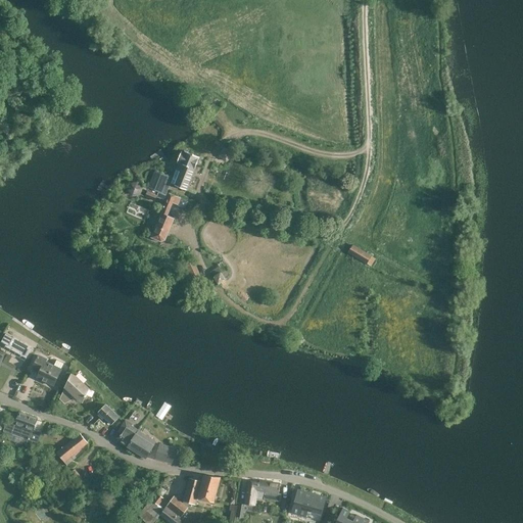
[(226,148),(220,155),(228,161),(233,154),(226,148)]
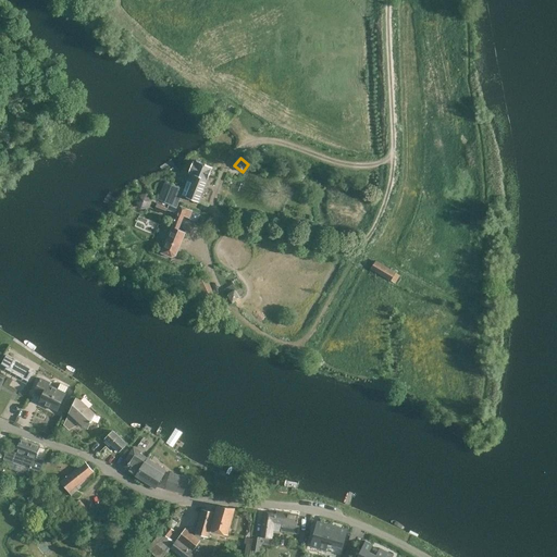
[(198,203),(212,168),(196,161),(184,190),(165,183),(158,201),(152,199),(148,194),(139,196),(136,203),(141,210),(150,209),(165,214),(170,206),(176,208),(182,197),(186,198),(186,199),(198,203)]
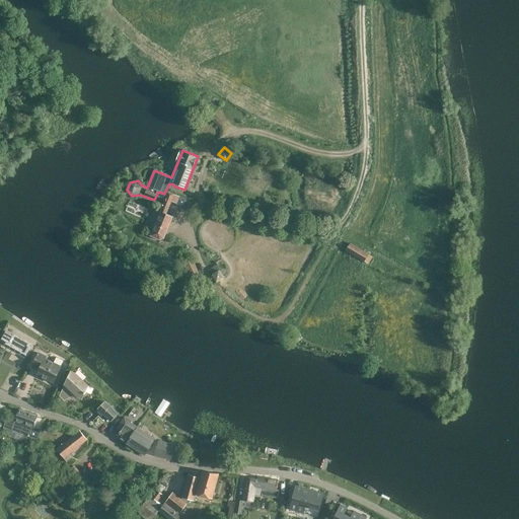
[(176,204),(179,197),(168,193),(150,236),(160,240),(164,238),(173,217),(166,214),(171,202),(176,204)]
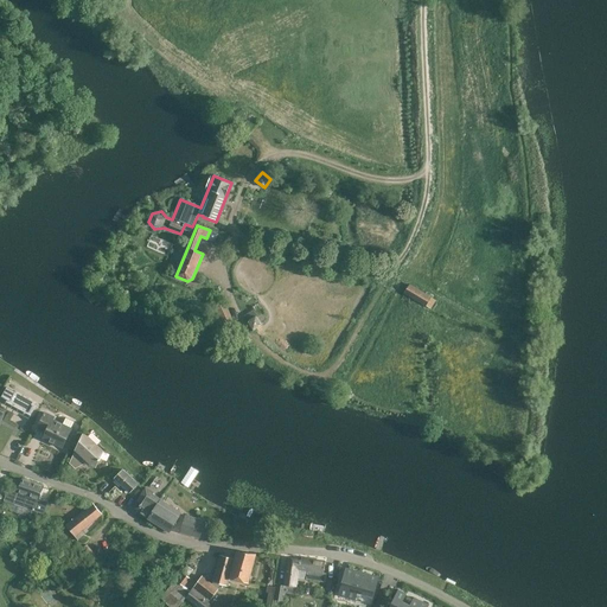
[(210,230),(206,238),(215,242),(218,234),(210,230)]
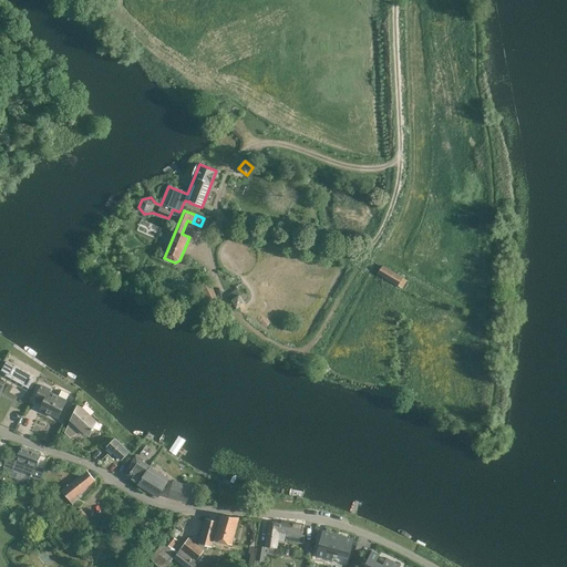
[(402,289),(406,280),(383,266),(379,274),(402,289)]
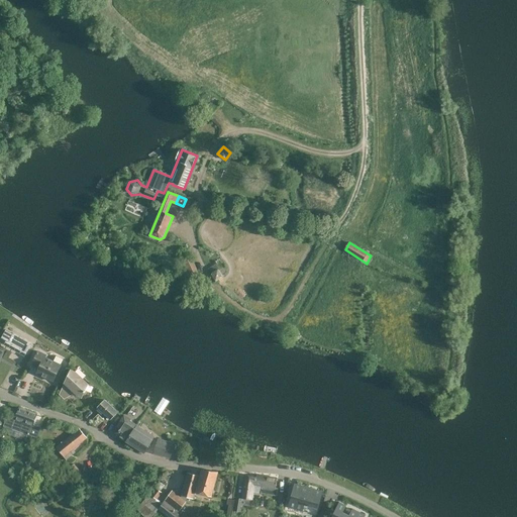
[(224,277),(219,269),(211,274),(216,282),(216,281),(224,277)]
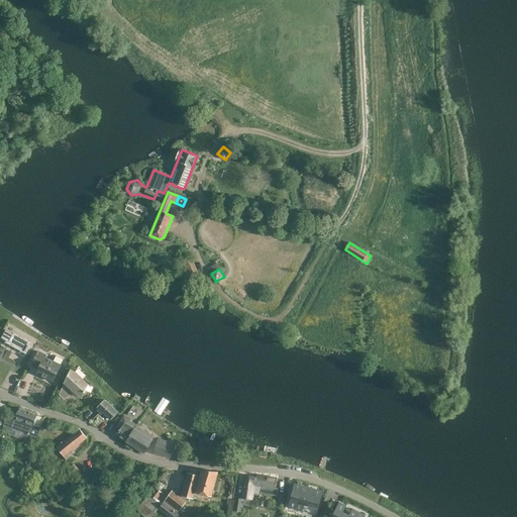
[(6,340),(5,342),(26,354),(32,343),(13,332),(13,334),(6,330),(1,337),(6,340)]
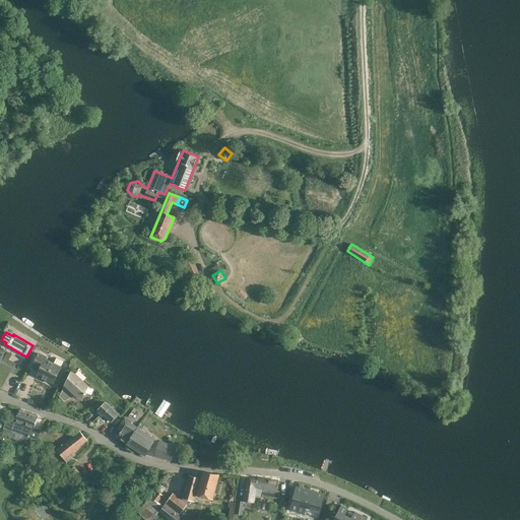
[(54,365),(46,361),(47,359),(39,354),(33,368),(40,371),(38,377),(54,385),(65,362),(57,359),(54,365)]
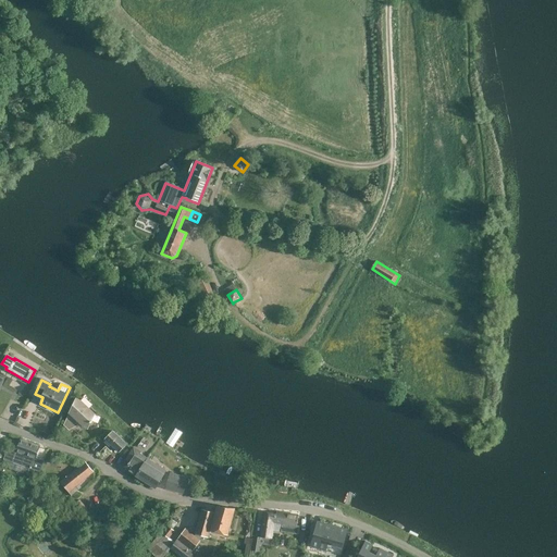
[(76,400),(63,426),(65,429),(76,424),(88,431),(95,417),(76,400)]
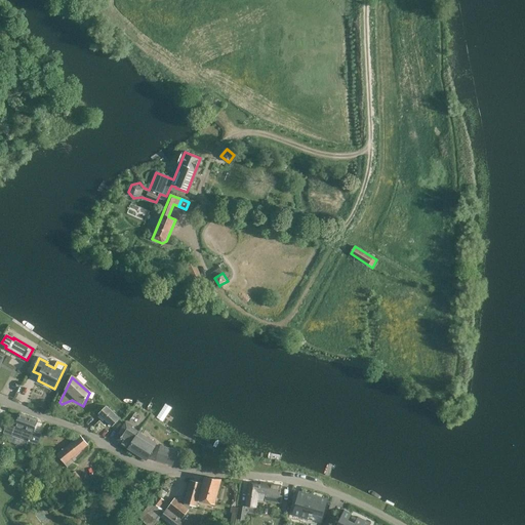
[(162,421),(172,408),(166,404),(157,418),(162,421)]
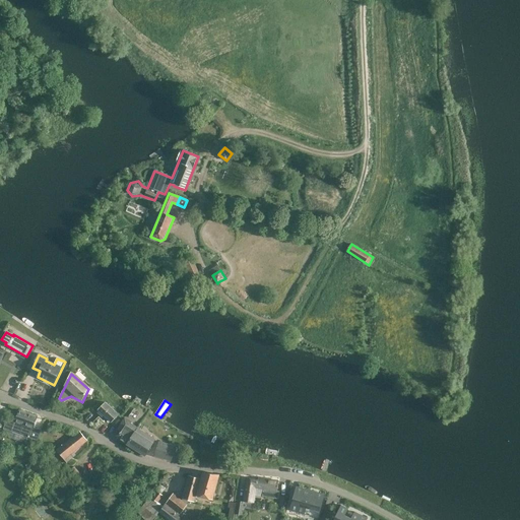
[(111,421),(117,414),(106,404),(99,410),(100,411),(99,413),(104,417),(105,416),(111,421)]
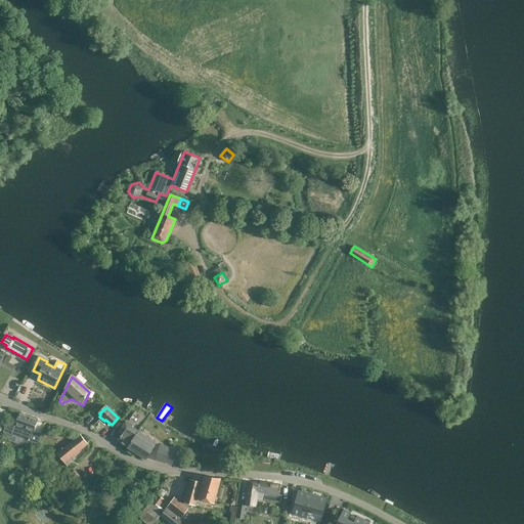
[(133,422),(138,415),(133,410),(128,419),(133,422)]
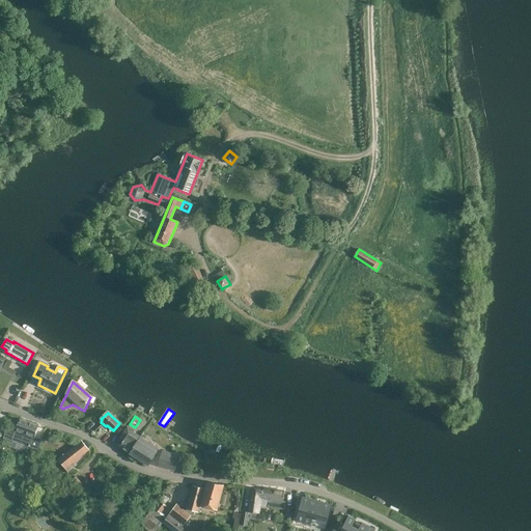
[(21,444),(29,423),(19,420),(16,430),(7,428),(4,438),(11,441),(21,444)]
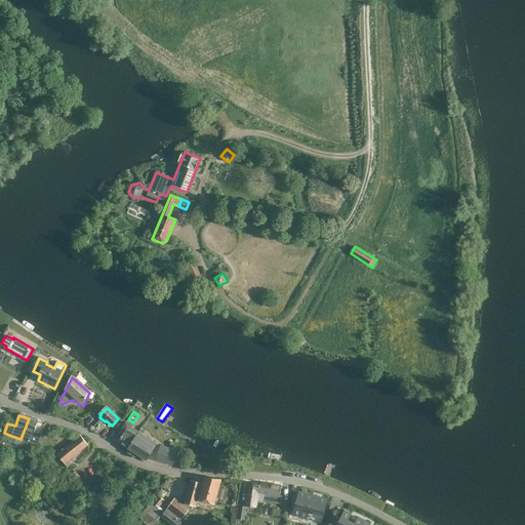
[(38,445),(41,436),(34,433),(37,421),(29,418),(21,439),(38,445)]
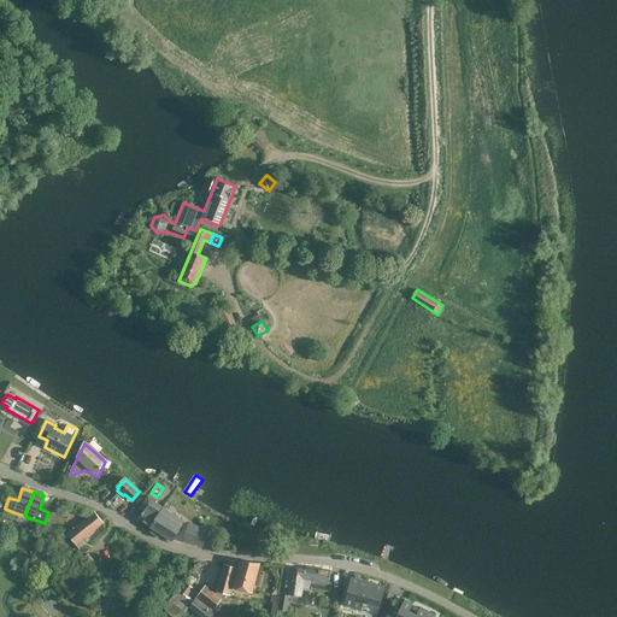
[(124,501),(117,494),(112,500),(112,499),(107,503),(115,510),(124,501)]
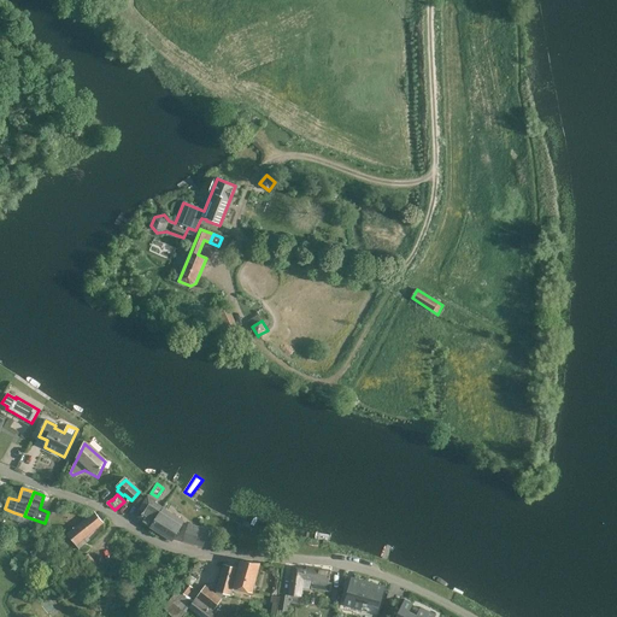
[(162,507),(153,503),(154,500),(148,495),(142,504),(140,507),(145,510),(139,519),(150,527),(162,507)]
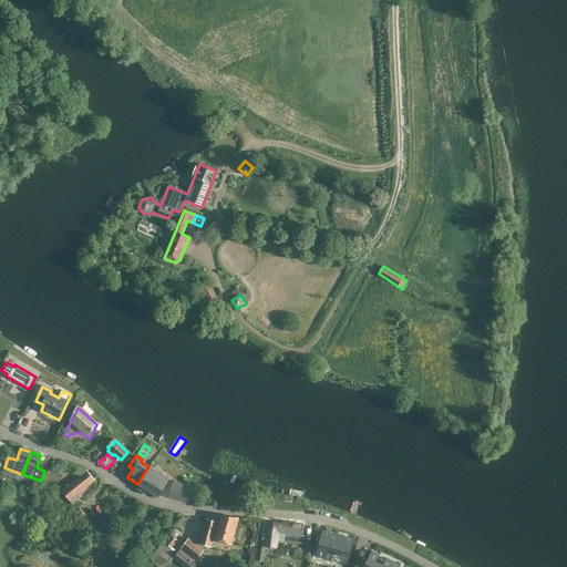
[(157,497),(168,480),(148,466),(137,484),(157,497)]
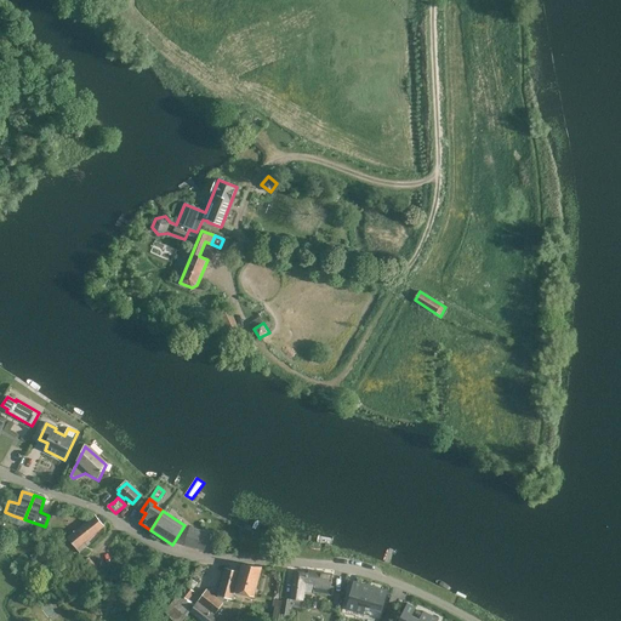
[(81,553),(89,547),(85,542),(103,528),(95,517),(68,537),(81,553)]
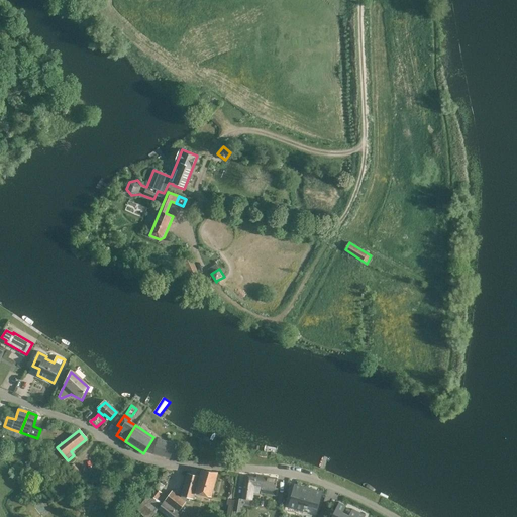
[(170,458),(174,443),(159,438),(153,453),(170,458)]
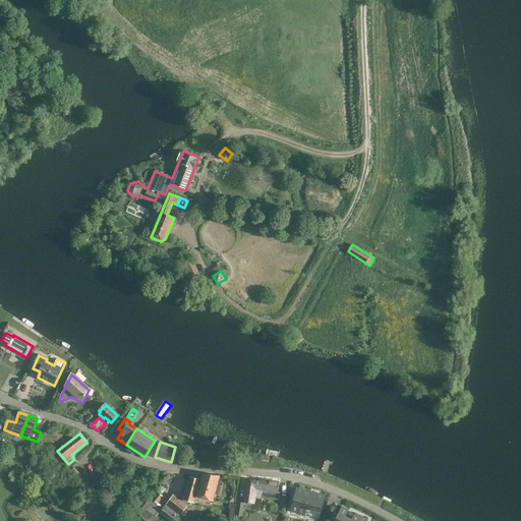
[(78,483),(84,479),(74,467),(68,472),(78,483)]
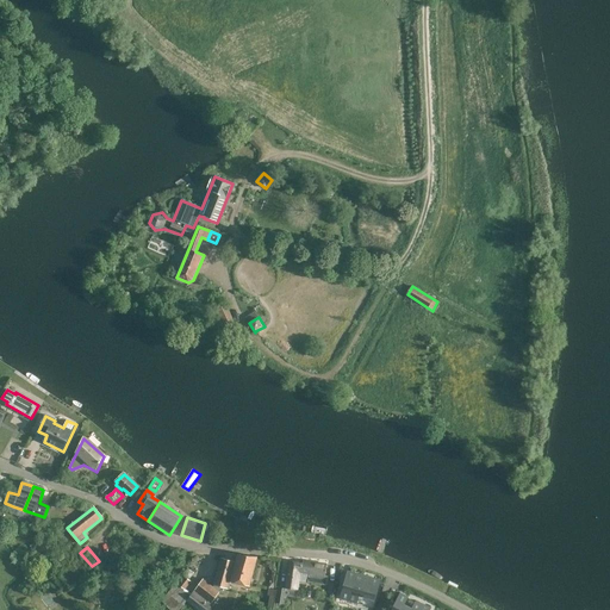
[(249,586),(256,556),(237,554),(235,562),(229,582),(249,586)]
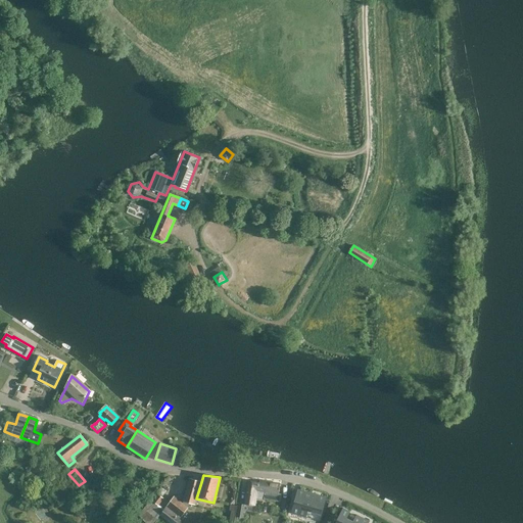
[(195,506),(196,498),(201,482),(189,479),(184,502),(183,504),(174,496),(169,504),(163,500),(164,498),(155,492),(140,513),(151,522),(154,519),(156,521),(160,515),(171,522),(180,522),(184,518),(182,517),(188,508),(192,510),(194,505),(195,506)]
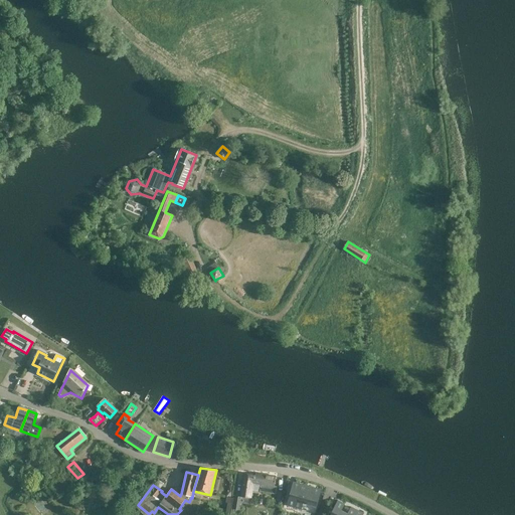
[(261,481),(262,475),(256,474),(256,477),(243,475),(240,497),(234,496),(234,499),(226,497),(225,503),(227,503),(226,512),(231,513),(232,509),(240,510),(241,503),(248,504),(249,498),(251,499),(252,490),(260,491),(262,484),(261,484),(261,481)]
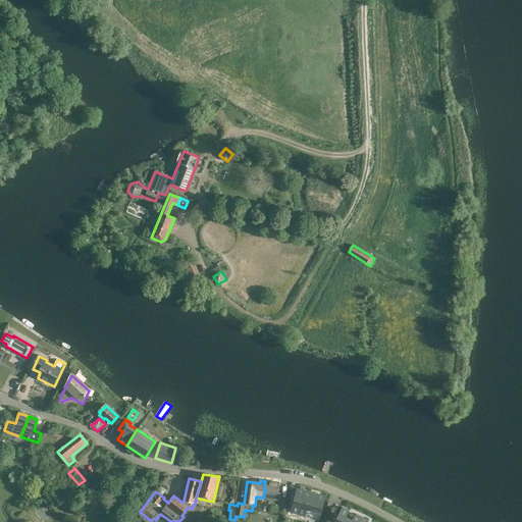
[(263,498),(279,500),(280,492),(278,492),(279,483),(265,481),(264,487),(264,490),(265,490),(263,498)]
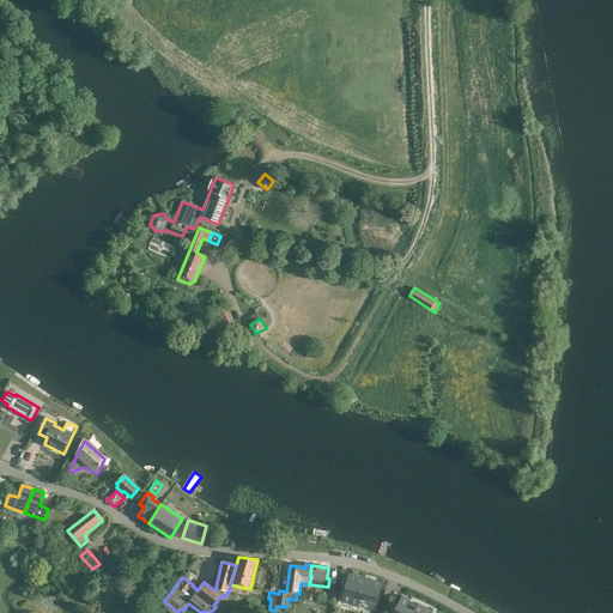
[(65,572),(55,581),(66,595),(76,587),(65,572)]
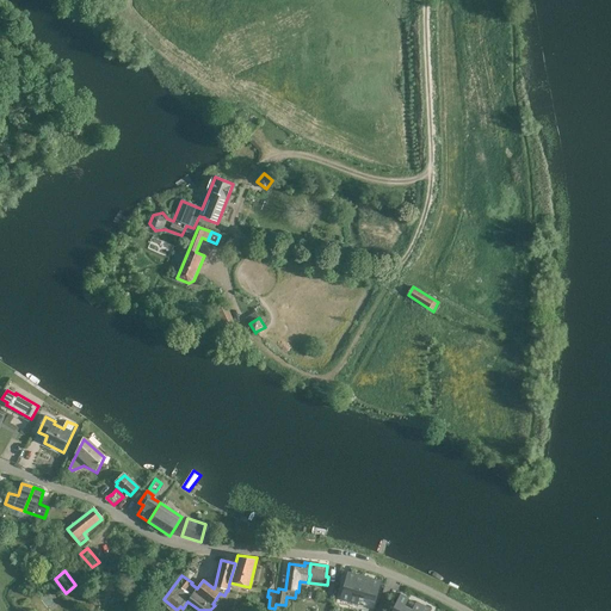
[(340,599),(374,609),(382,580),(349,572),(340,599)]
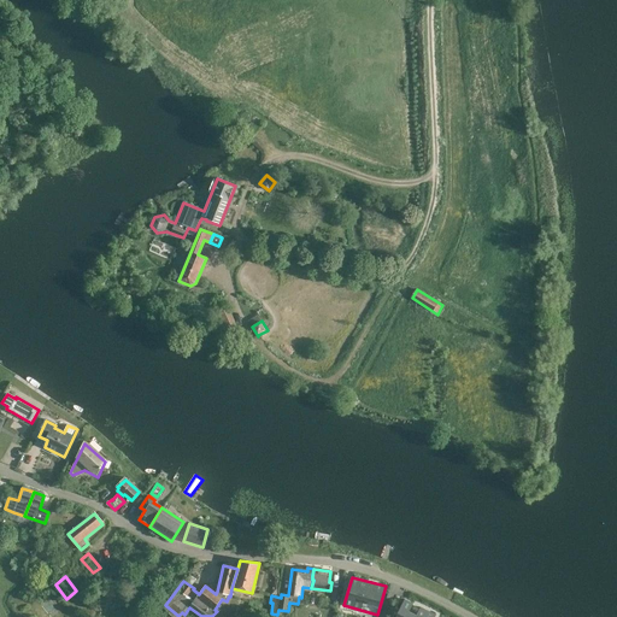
[(158,598),(166,589),(164,587),(166,585),(159,579),(148,589),(158,598)]
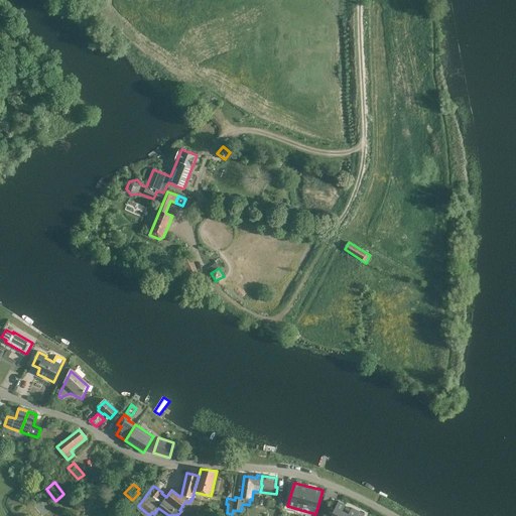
[(331,515),(364,515),(365,514),(352,507),(349,514),(343,511),(346,505),(339,501),(331,515)]
